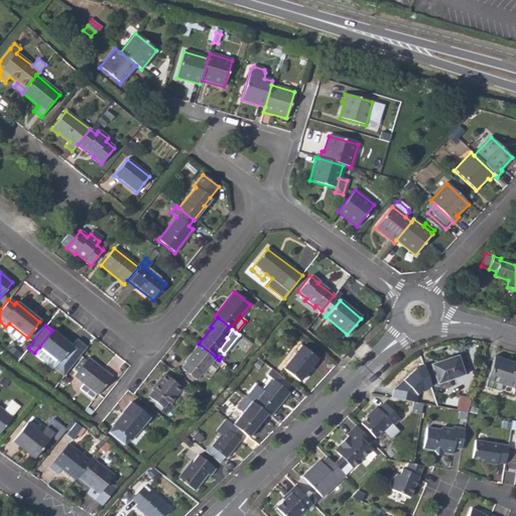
[(72,347),(51,331),(39,347),(34,353),(35,355),(52,368),(54,368),(63,376),(87,348),(77,341),(72,347)]
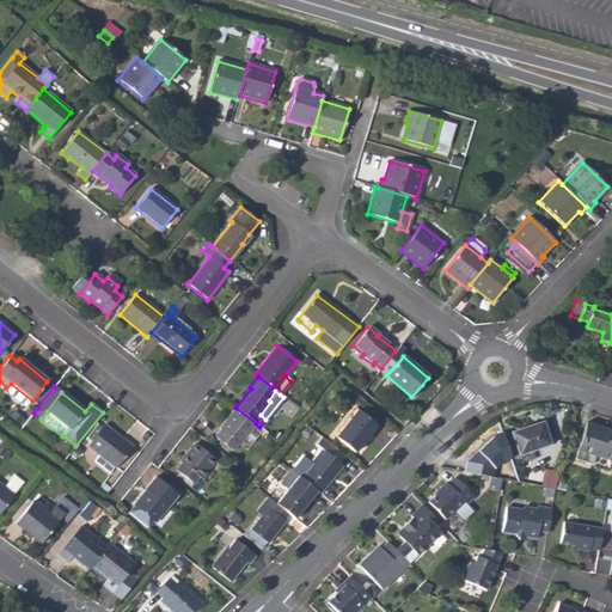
[(239,446),(256,423),(236,408),(220,430),(220,432),(216,438),(233,451),(238,445),(239,446)]
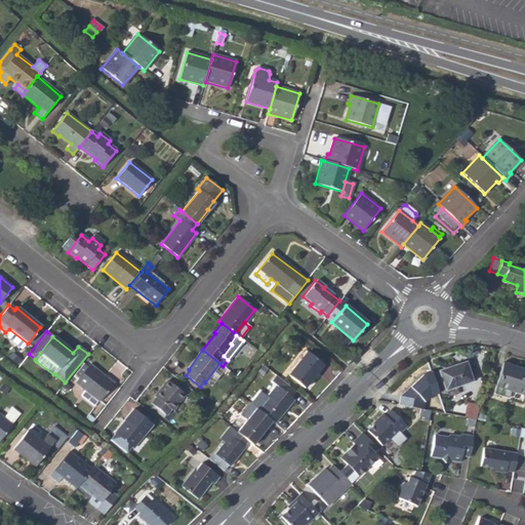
[(288,375),(304,388),(323,364),(307,352),(288,375)]
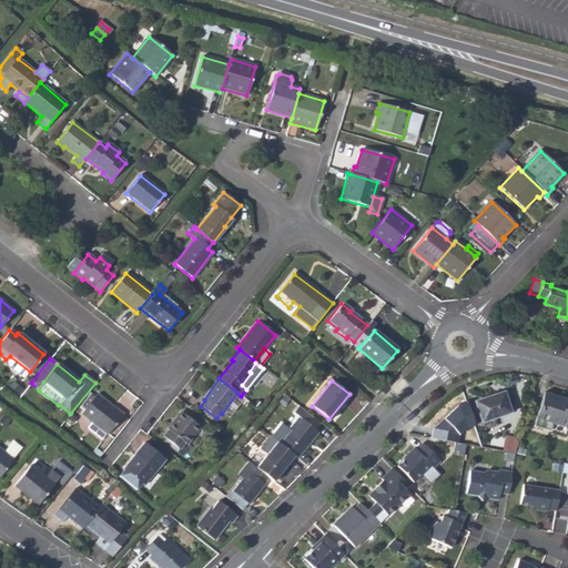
[(473,402),(479,423),(494,418),(510,413),(503,392),(473,402)]
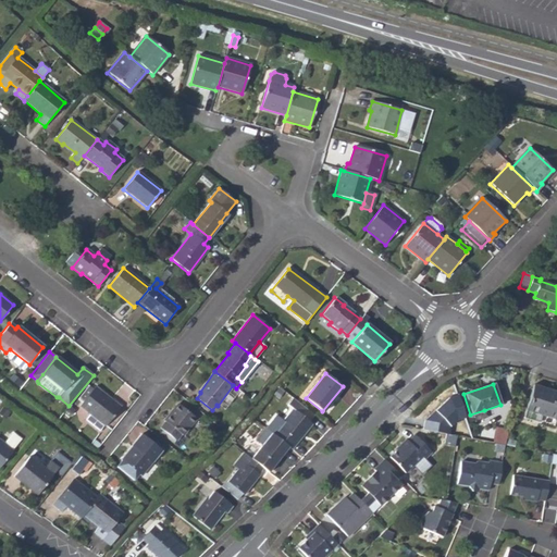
[(79,406),(90,415),(104,425),(104,426),(120,407),(94,387),(79,406)]
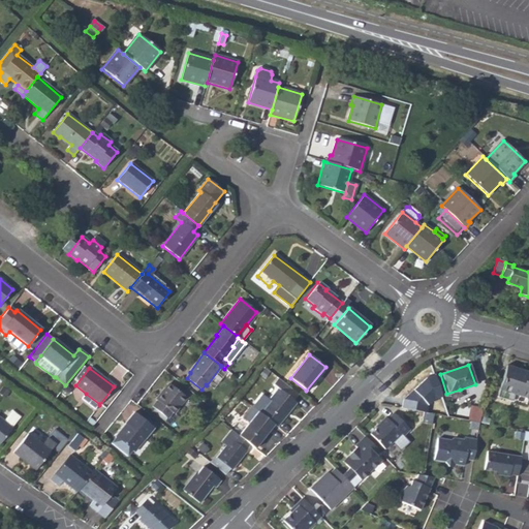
[(528,395),(528,373),(519,370),(518,374),(504,370),(496,397),(498,398),(498,399),(507,402),(507,401),(526,405),(528,395)]
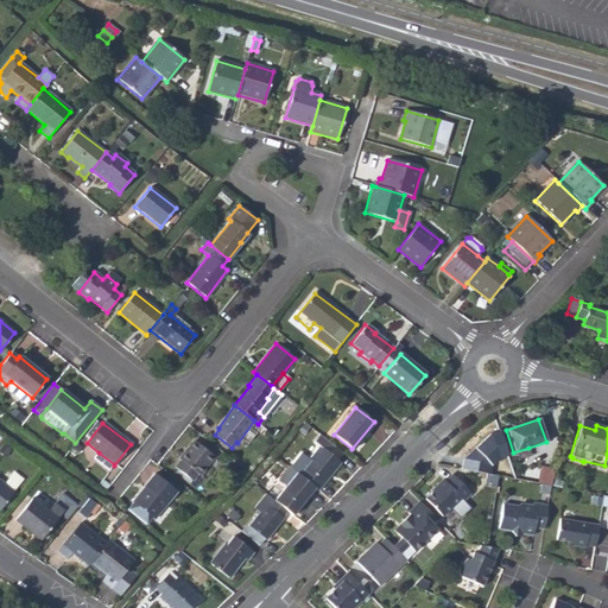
[(510,455),(500,431),(491,434),(463,458),(462,469),(492,474),(493,466),(510,455)]
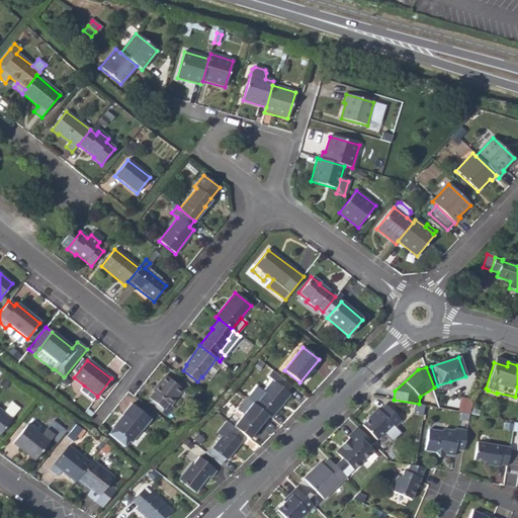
[(287,391),(291,385),(272,370),(267,376),(272,380),(263,392),(256,386),(247,400),(252,404),(267,416),(270,419),(289,394),(287,391)]
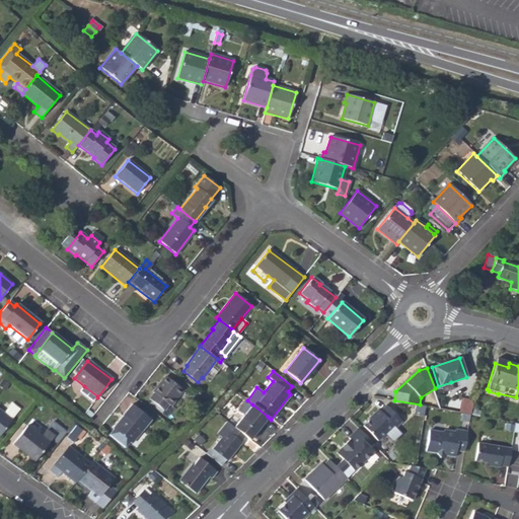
[(149,400),(163,411),(168,405),(169,406),(182,389),(166,377),(153,393),(154,394),(149,400)]
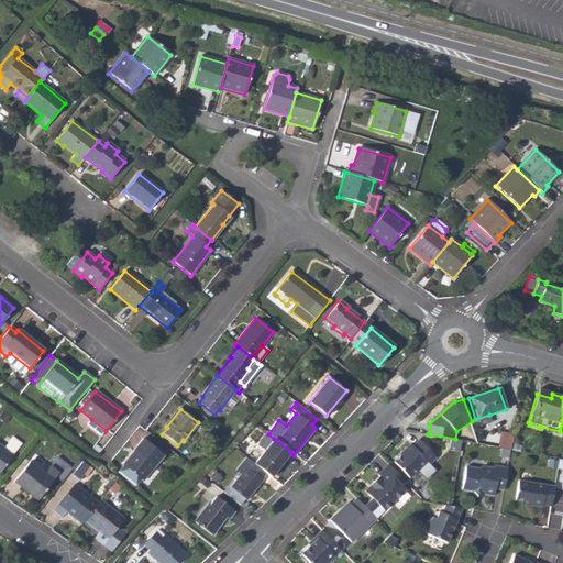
[(57,411),(51,420),(58,424),(64,417),(57,411)]
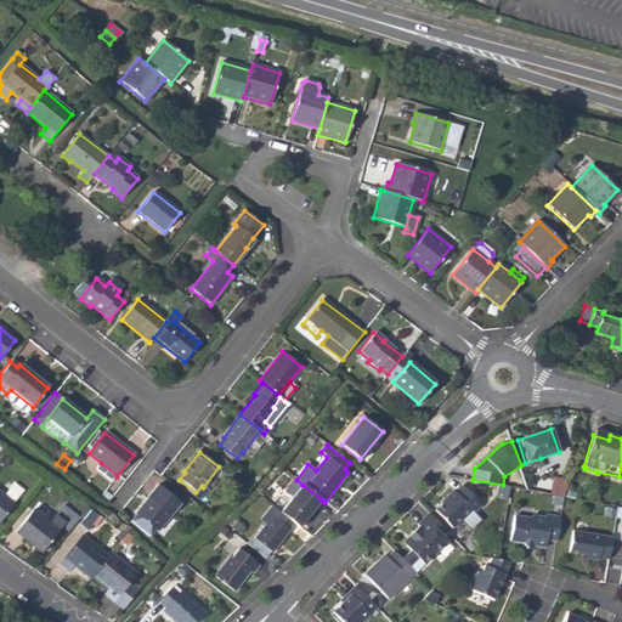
[(525,463),(529,471),(543,467),(541,458),(525,463)]
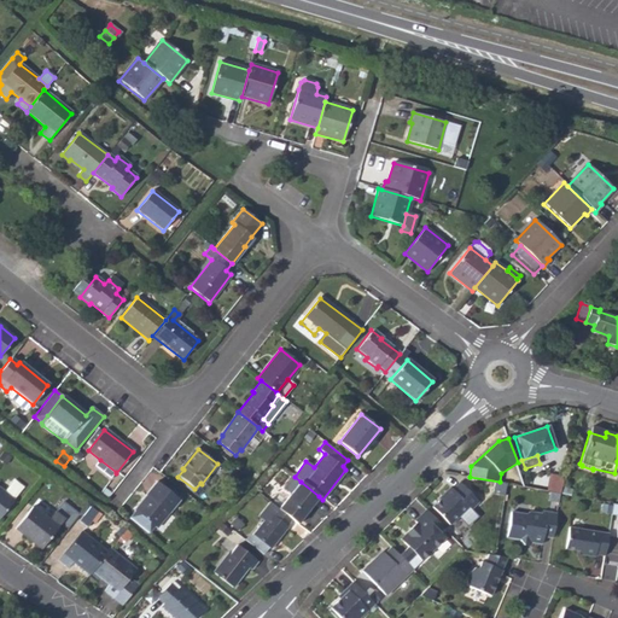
[(95,466),(110,478),(116,472),(100,460),(95,466)]
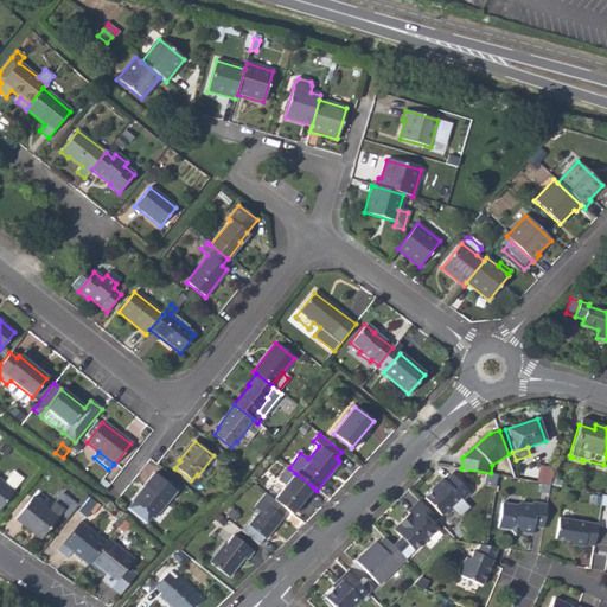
[(549,485),(554,470),(538,467),(536,483),(537,483),(547,485),(549,485)]
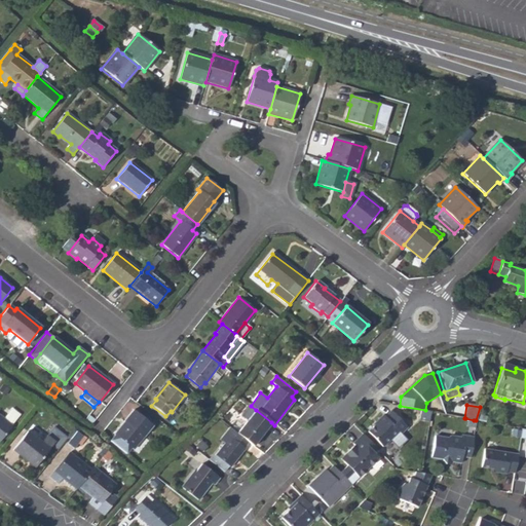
[(4,419),(0,416),(0,440),(12,426),(11,425),(20,415),(11,409),(4,419)]
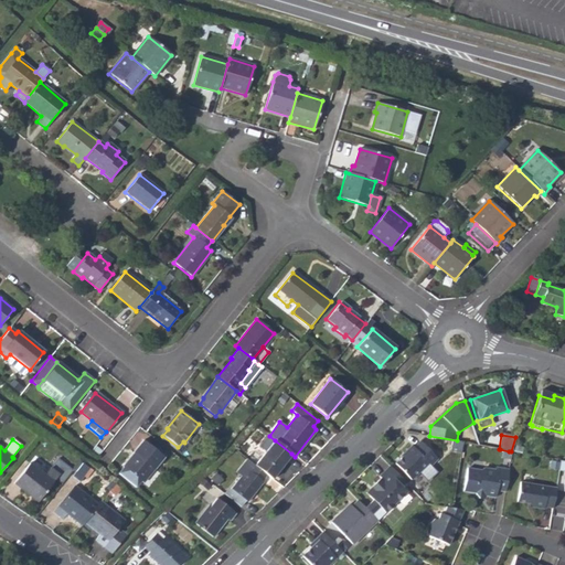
[(121,472),(138,486),(146,475),(149,476),(163,457),(142,440),(134,454),(135,455),(121,472)]
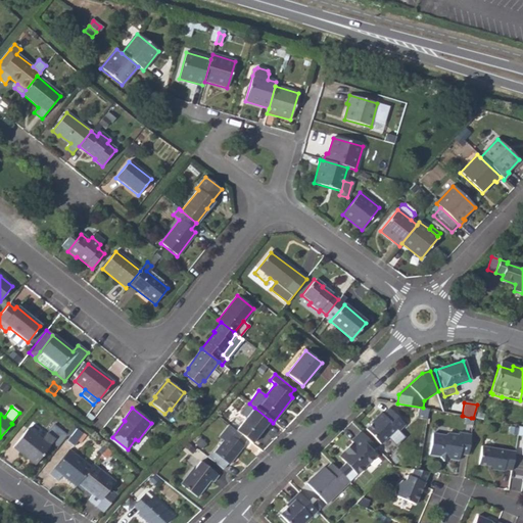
[(251,443),(270,420),(254,408),(236,431),(247,440),(251,443)]
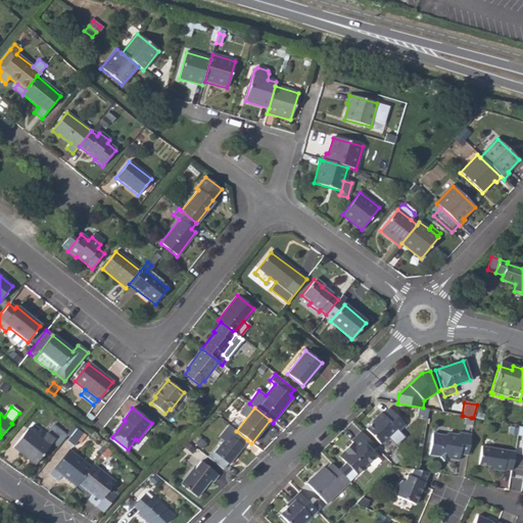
[(364,430),(379,445),(395,430),(396,431),(403,425),(387,409),(381,414),(379,413),(373,419),(374,420),(364,430)]
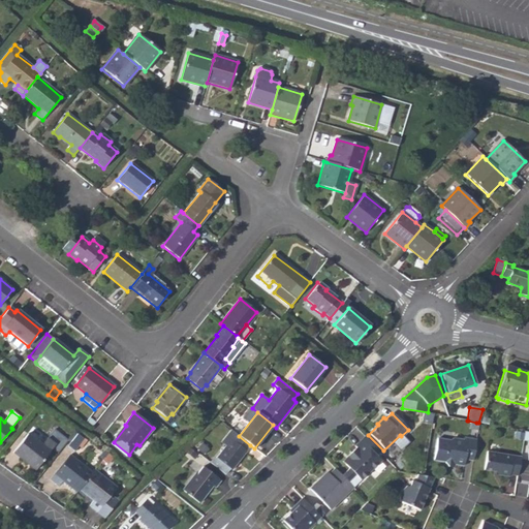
[(466,429),(475,430),(476,423),(468,421),(466,429)]
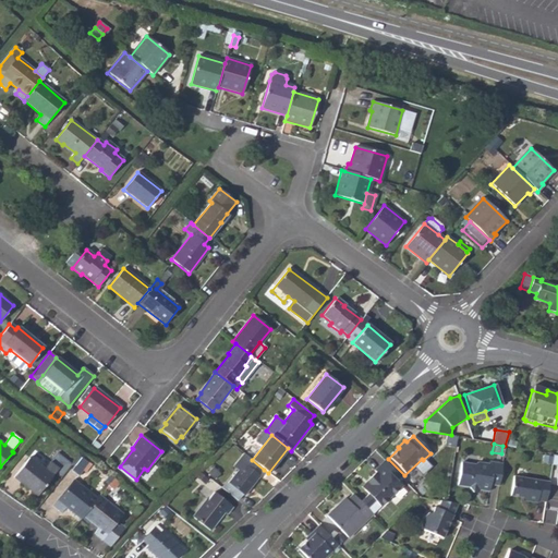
[(44,471),(27,459),(13,477),(37,495),(55,472),(61,477),(70,465),(71,464),(56,453),(44,471)]
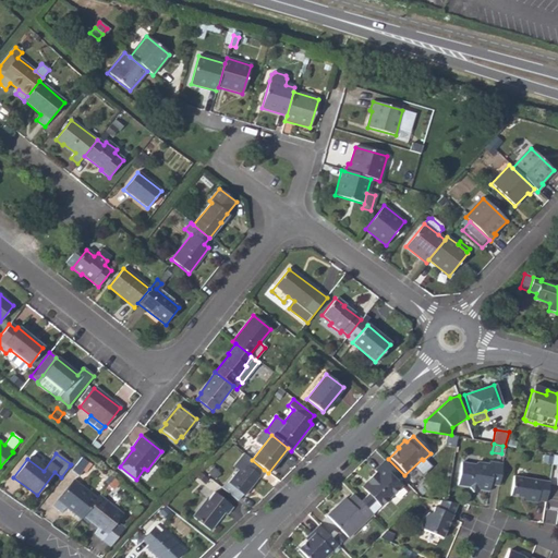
[(77,471),(87,459),(80,453),(71,464),(70,465),(77,471)]
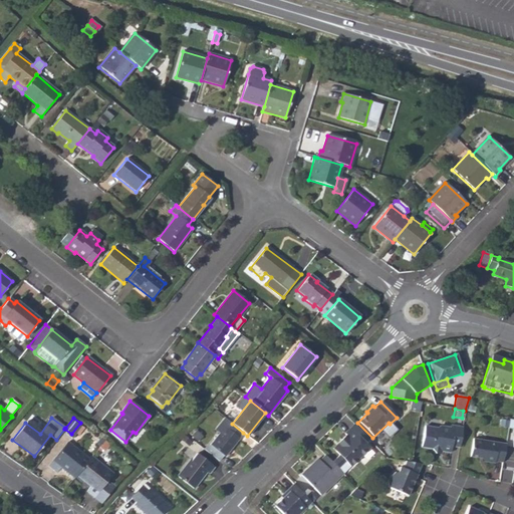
[(215,430),(219,434),(225,427),(225,428),(230,422),(224,418),(215,430)]
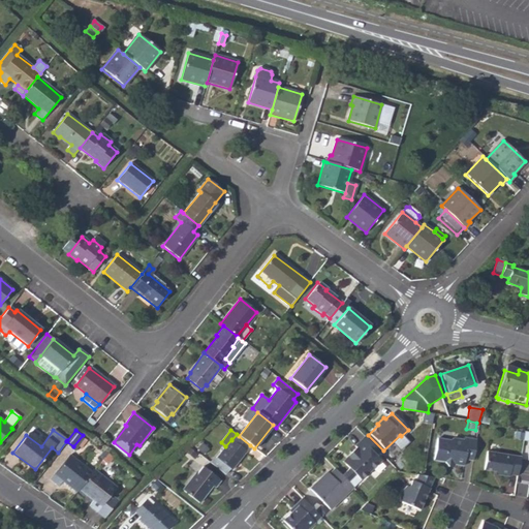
[(245,450),(250,445),(239,436),(237,434),(231,440),(231,439),(225,446),(216,458),(208,462),(224,475),(228,469),(230,470),(246,452),(245,450)]
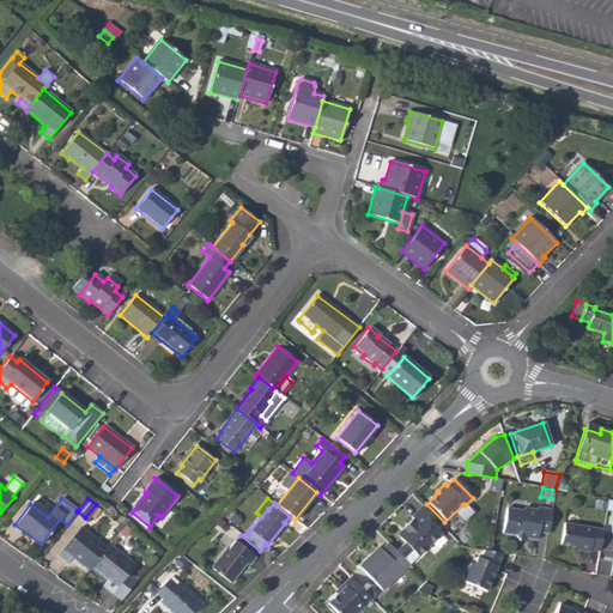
[(534,540),(535,532),(536,527),(546,527),(548,510),(533,507),(533,509),(521,508),(517,510),(503,508),(498,533),(511,535),(515,541),(522,538),(534,540)]
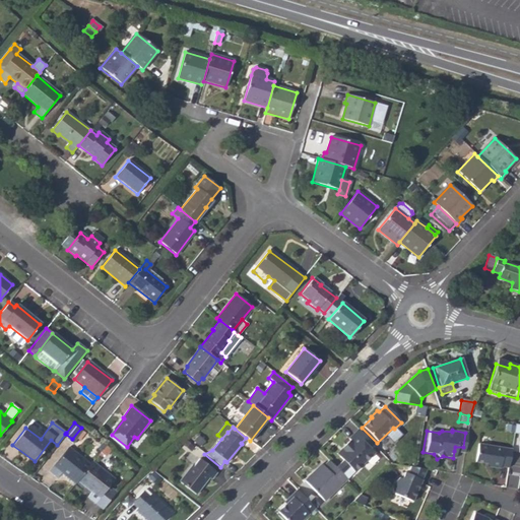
[(367,448),(371,445),(356,431),(347,440),(348,443),(340,450),(343,453),(338,459),(341,462),(334,469),(344,479),(345,480),(351,473),(372,454),(367,448)]
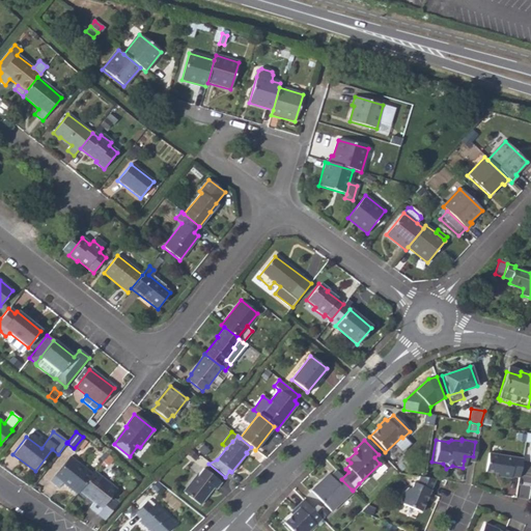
[(194,449),(197,451),(202,445),(199,442),(194,449)]
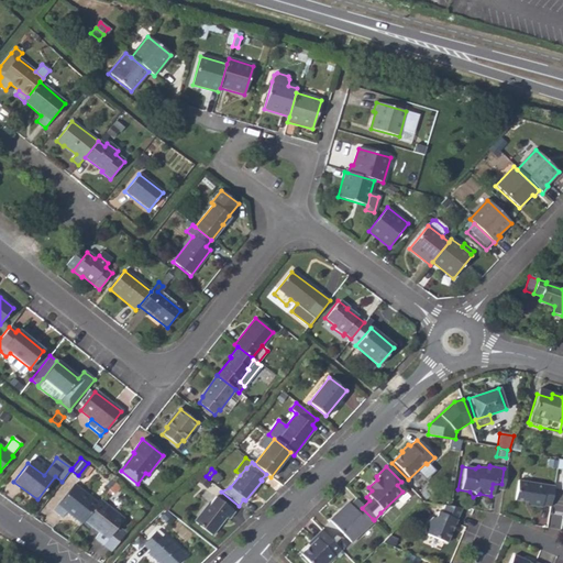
[(419,483),(426,476),(419,470),(412,477),(419,483)]
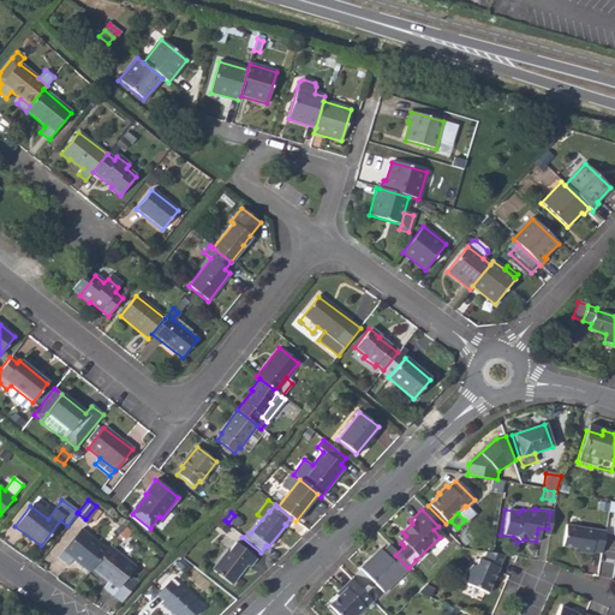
[(592,550),(601,551),(604,530),(566,523),(562,544),(581,548),(580,551),(591,553),(592,550)]
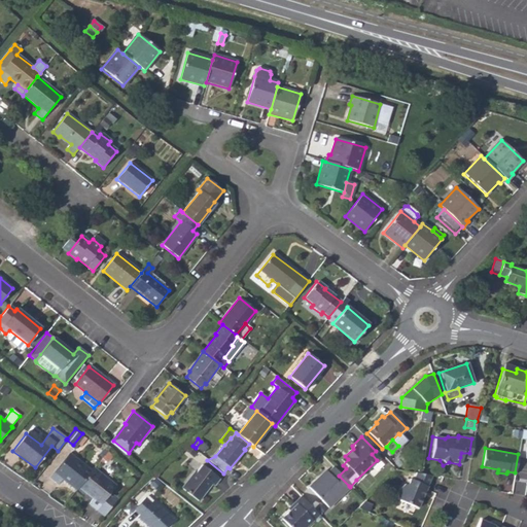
[(100,459),(106,463),(112,456),(107,451),(100,459)]
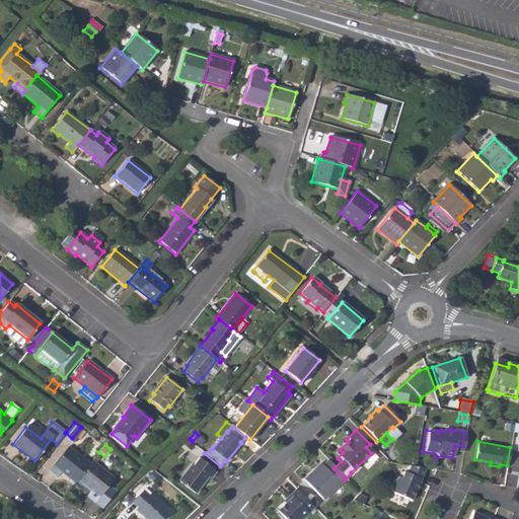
[(62,471),(76,483),(77,480),(89,464),(67,448),(50,470),(58,476),(62,471)]
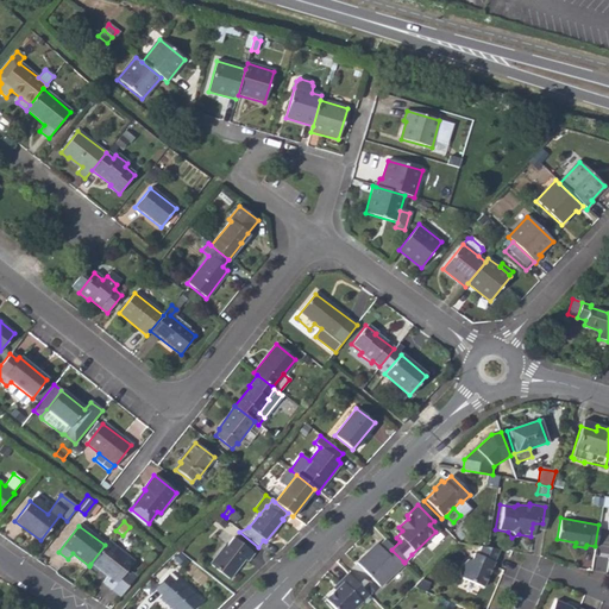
[(211,565),(228,578),(244,560),(246,562),(253,553),(234,539),(227,547),(225,546),(211,565)]
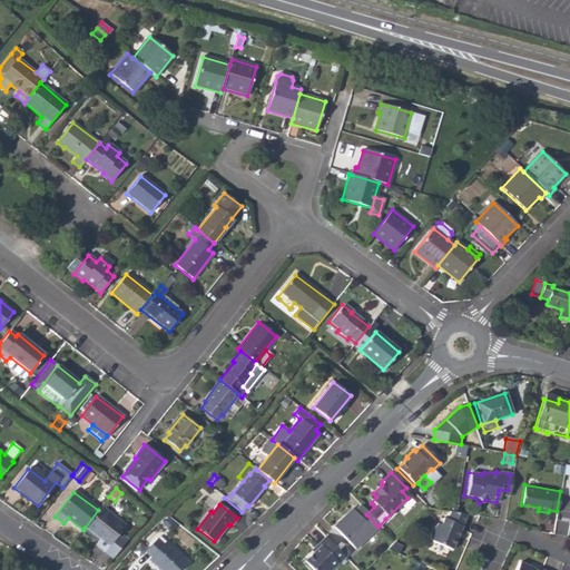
[(96,544),(112,558),(128,539),(120,532),(125,527),(100,507),(98,510),(85,528),(100,539),(96,544)]
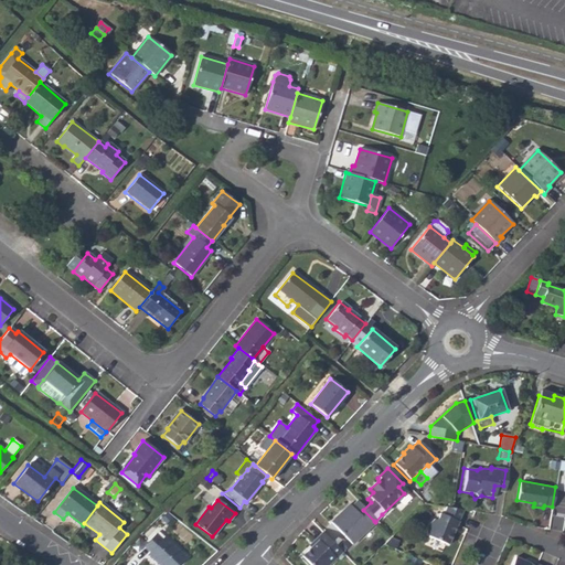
[(349,545),(356,539),(354,535),(364,524),(368,528),(374,521),(363,510),(355,502),(349,508),(345,505),(339,513),(340,515),(336,520),(334,518),(328,523),(349,545)]
